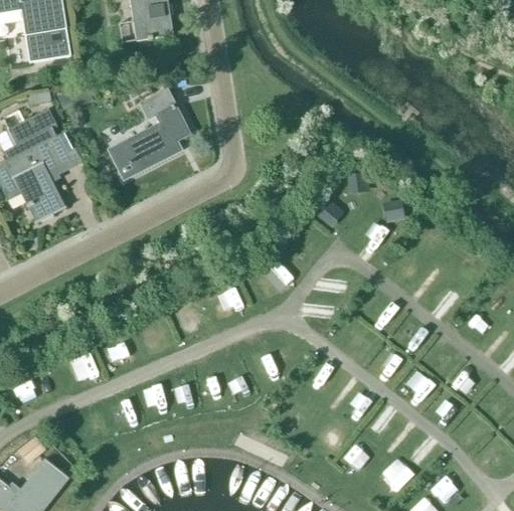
[(0,0),(0,11),(21,8),(25,34),(29,61),(71,54),(62,0),(0,0)]
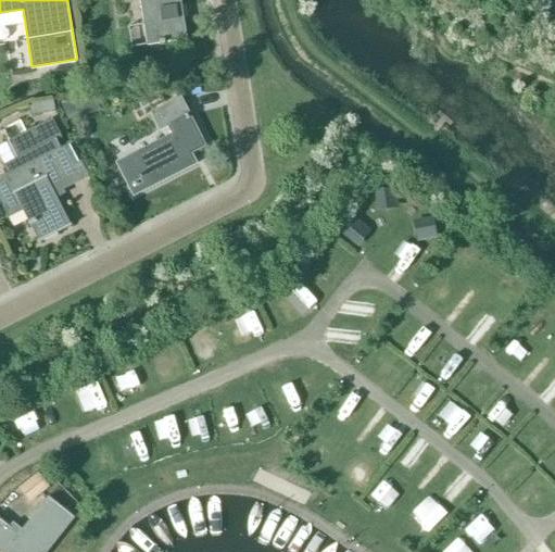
[(187,37),(181,0),(140,0),(148,44),(187,37)]
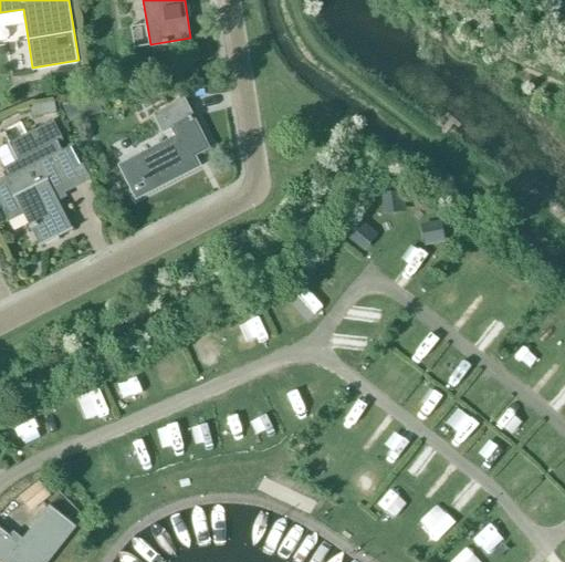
[(207,145),(184,99),(156,113),(164,128),(171,124),(178,135),(122,164),(136,195),(198,164),(192,153),(207,145)]
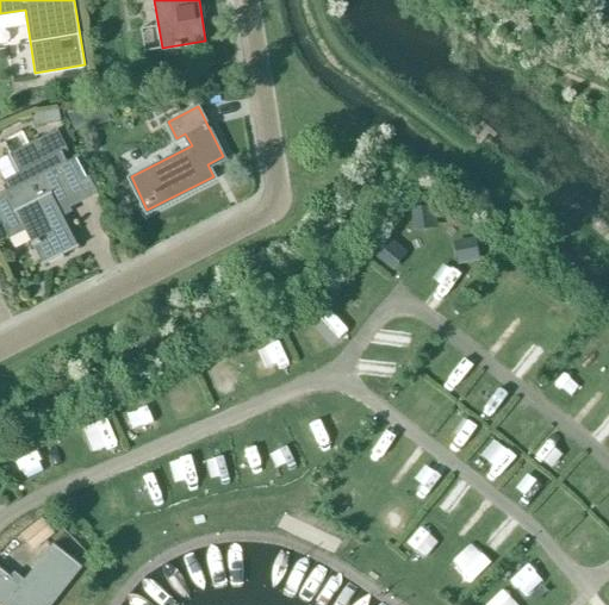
[(32,112),(35,125),(61,119),(58,107),(32,112)]
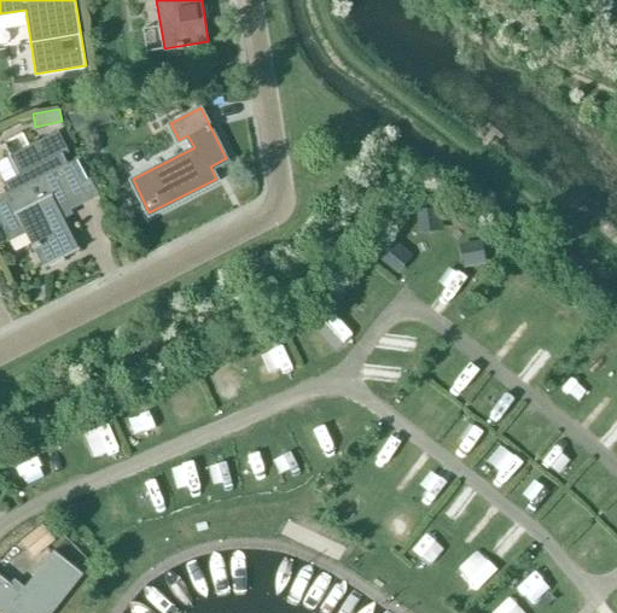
[(0,219),(4,227),(19,220),(44,266),(80,247),(56,200),(81,188),(67,161),(62,162),(58,156),(67,152),(57,133),(10,156),(19,175),(5,184),(7,190),(0,193),(0,219)]
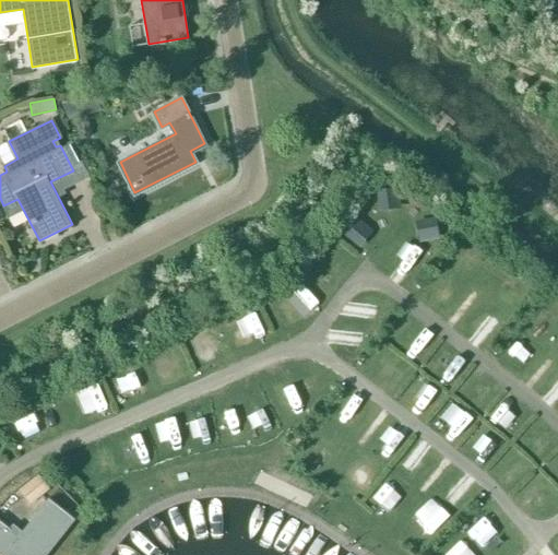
[(392,185),(378,187),(381,208),(395,205),(392,185)]
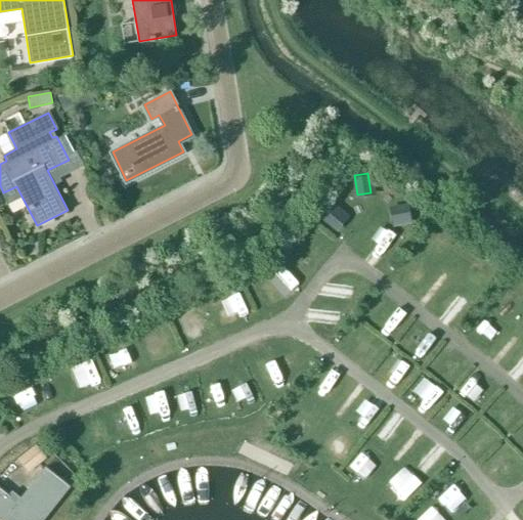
[(407,204),(389,208),(391,220),(410,217),(407,204)]
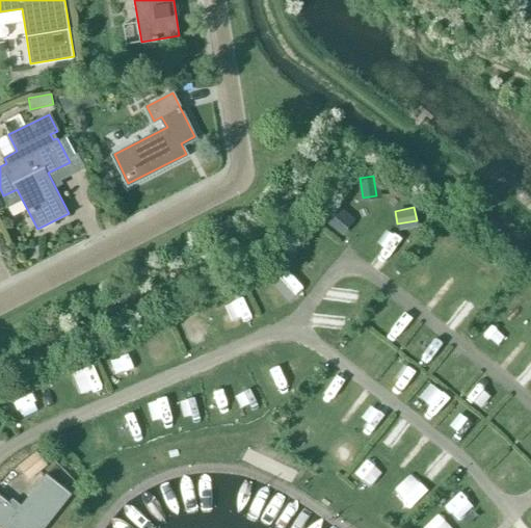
[(351,220),(336,208),(327,218),(343,231),(351,220)]
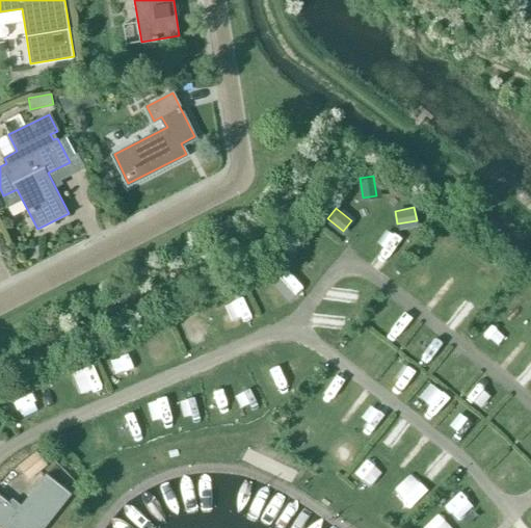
[(73,368),(82,389),(103,379),(94,359),(73,368)]
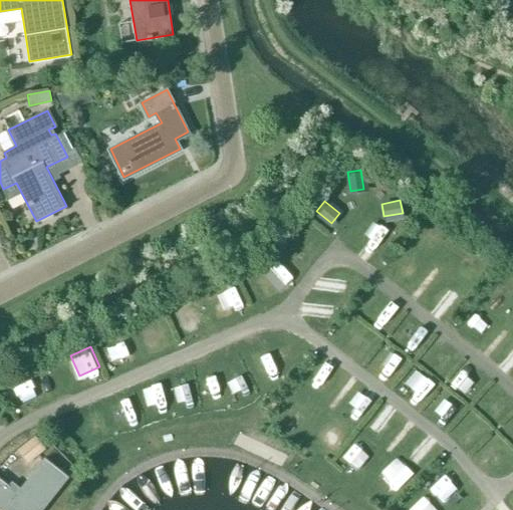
[(0,509),(42,509),(69,476),(45,457),(15,494),(8,488),(10,485),(0,477),(0,509)]
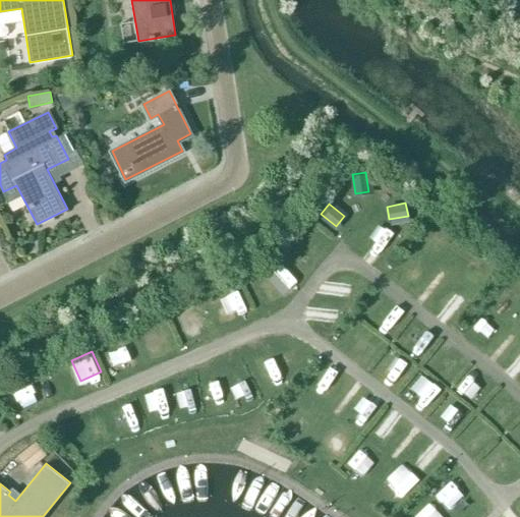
[(424,516),(442,516),(445,516),(434,498),(418,506),(424,516)]
